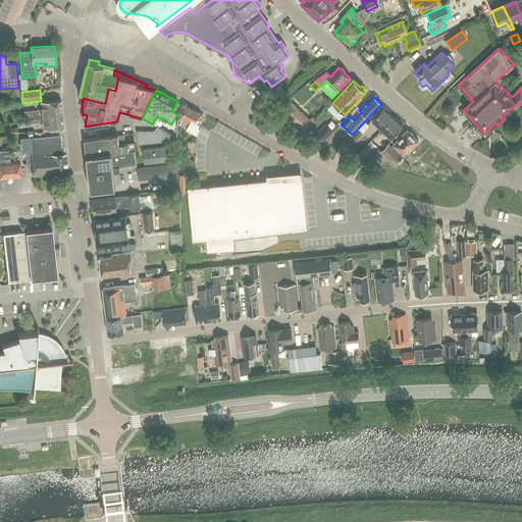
[(286,112),(294,104),(290,100),(281,108),(286,112)]
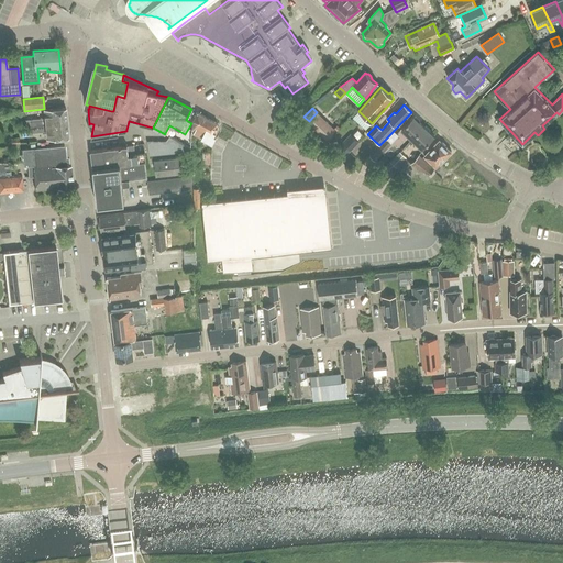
[(44,119),(29,120),(30,128),(66,123),(65,109),(43,111),(44,119)]
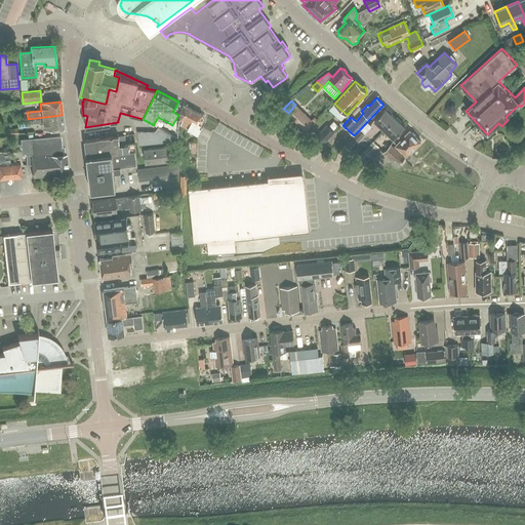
[(189,122),(195,111),(185,106),(180,114),(179,125),(184,127),(188,129),(191,123),(189,122)]
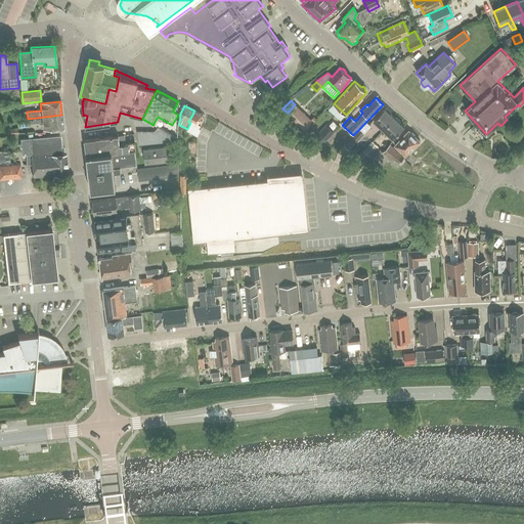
[(384,129),(394,118),(390,114),(391,113),(387,108),(386,110),(385,108),(374,121),(384,129)]
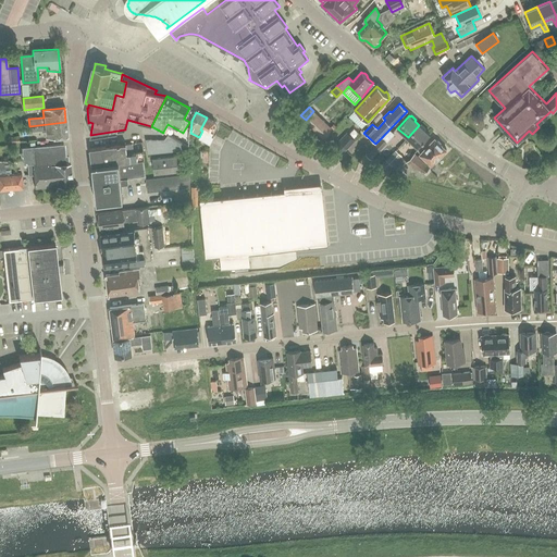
[(209,143),(213,136),(211,135),(214,128),(212,127),(215,123),(207,118),(200,130),(202,131),(199,137),(209,143)]
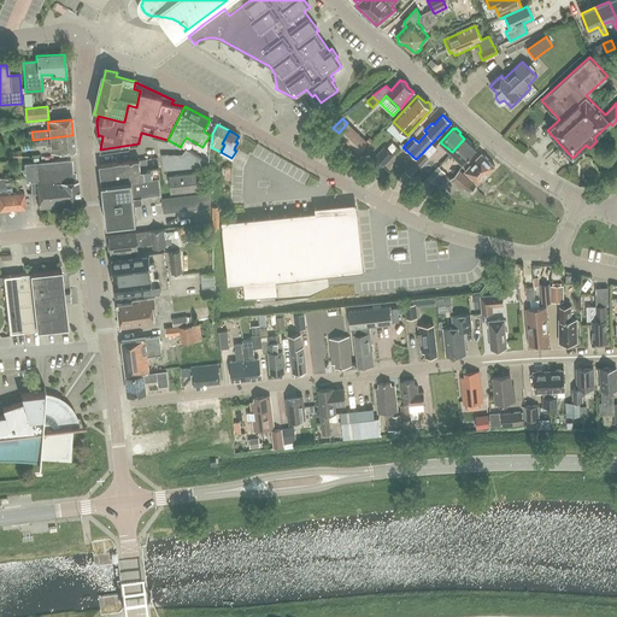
[(357,133),(348,142),(359,153),(369,144),(357,133)]
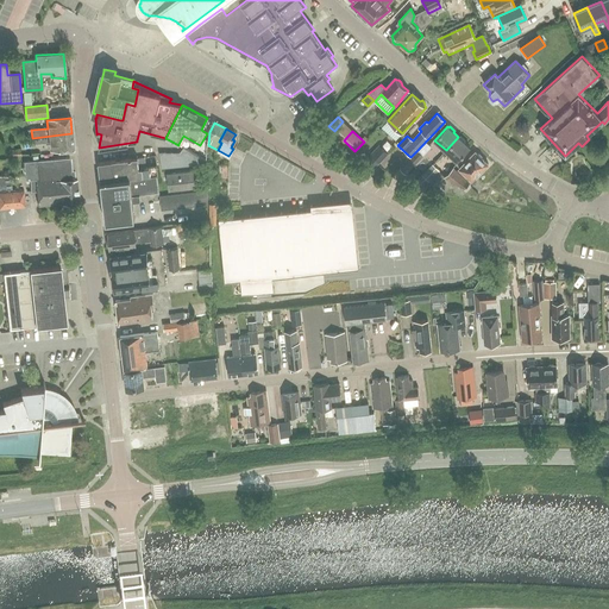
[(71,133),(32,138),(32,145),(49,143),(50,151),(74,149),(71,133)]
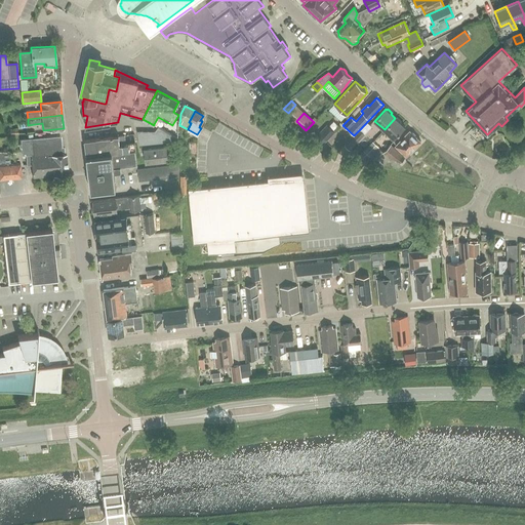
[(394,138),(405,127),(400,123),(401,122),(397,118),(396,119),(395,118),(385,129),(394,138)]
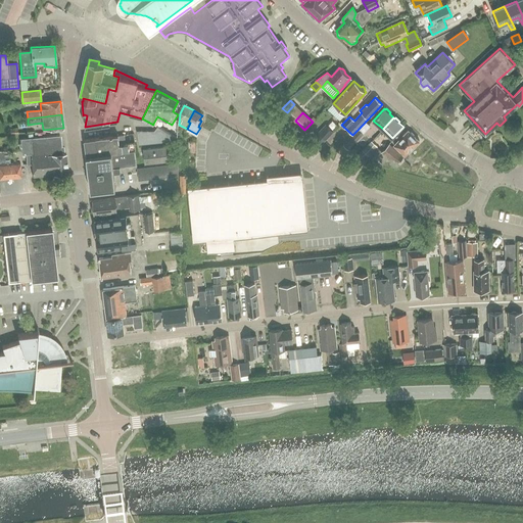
[(333,133),(325,125),(317,134),(325,141),(333,133)]
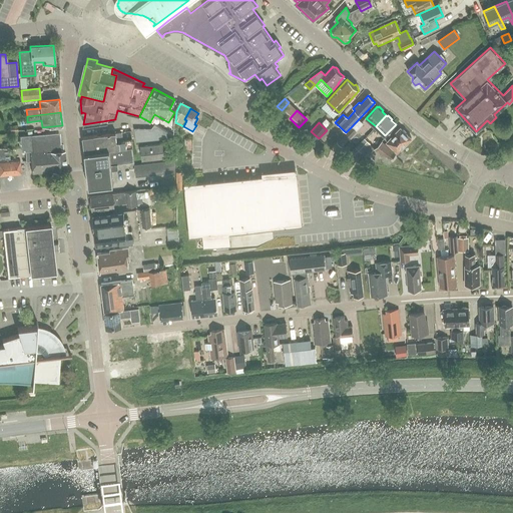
[(151,128),(134,128),(136,141),(170,138),(172,135),(154,124),(151,128)]
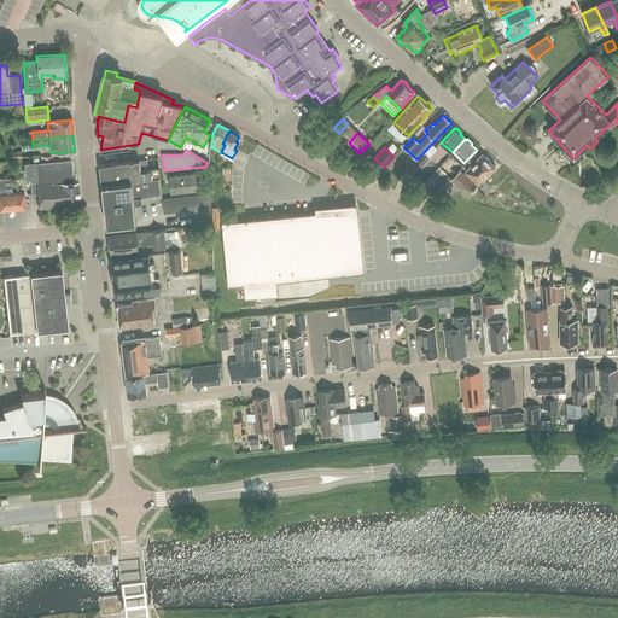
[(414,164),(419,169),(429,158),(423,153),(414,164)]
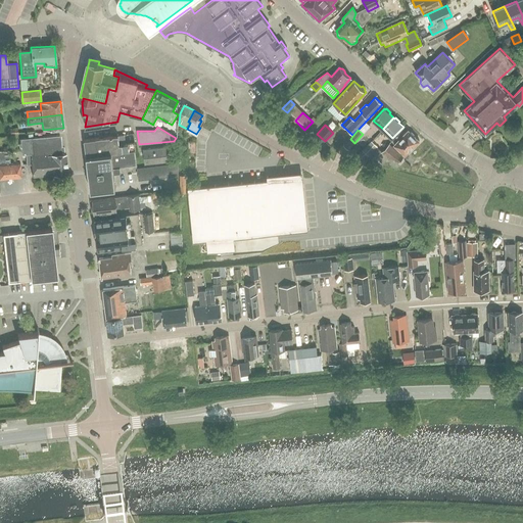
[(406,155),(419,141),(414,136),(414,134),(412,132),(410,132),(409,131),(394,145),(406,155)]
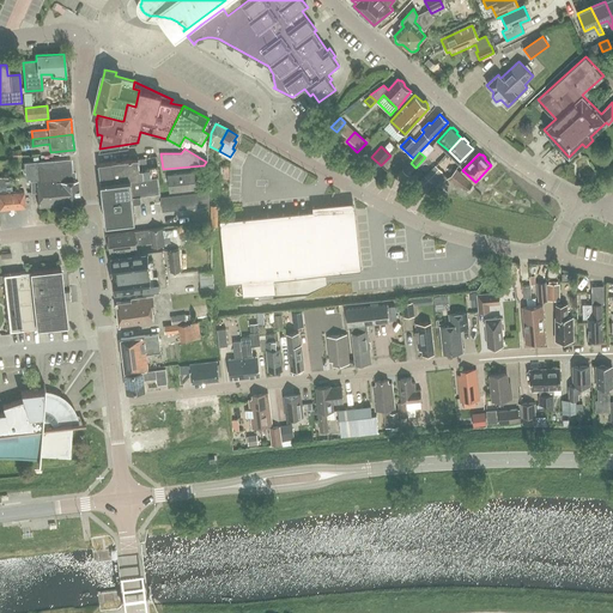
[(393,165),(399,171),(407,164),(400,158),(393,165)]
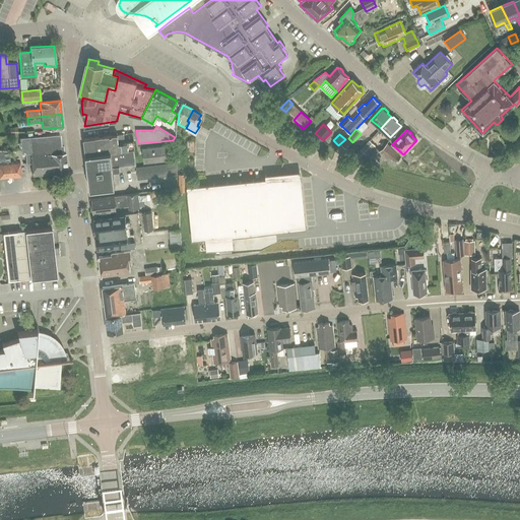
[(28,138),(20,139),(21,154),(25,154),(26,165),(31,164),(33,176),(63,174),(68,173),(66,152),(61,153),(61,150),(60,146),(59,135),(34,137),(34,138),(33,138),(28,138)]
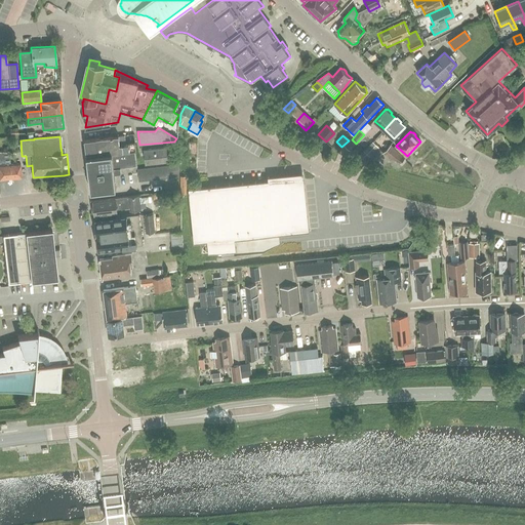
[(87,156),(135,151),(136,151),(135,144),(128,145),(126,145),(125,137),(119,137),(119,136),(85,140),(87,156)]
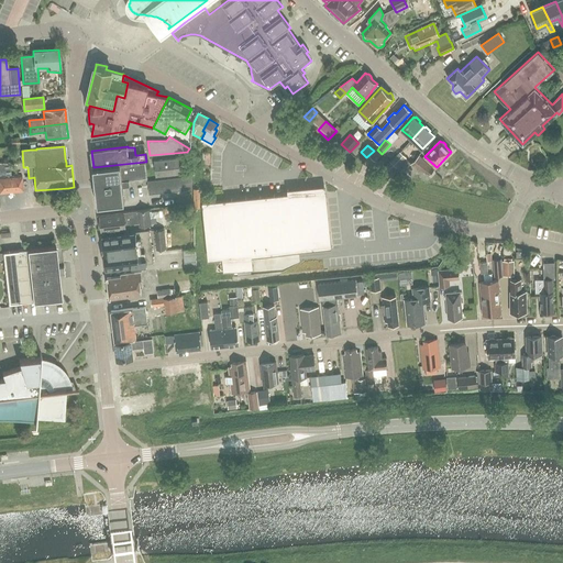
[(419,155),(411,163),(429,175),(434,169),(419,155)]
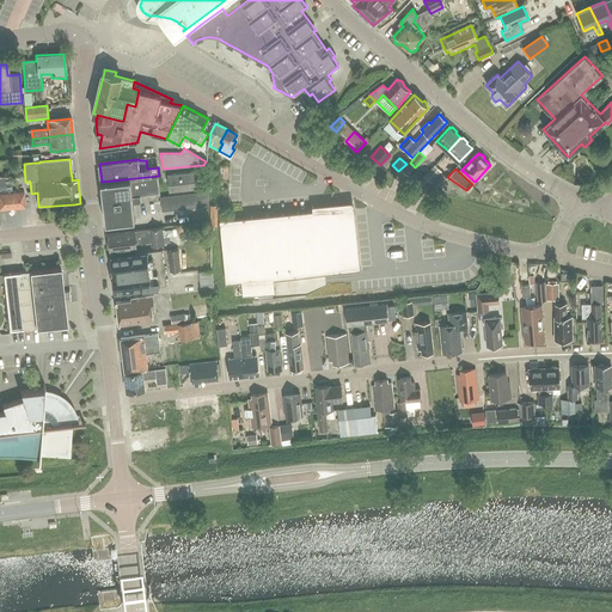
[(197,187),(195,171),(169,173),(170,190),(197,187)]
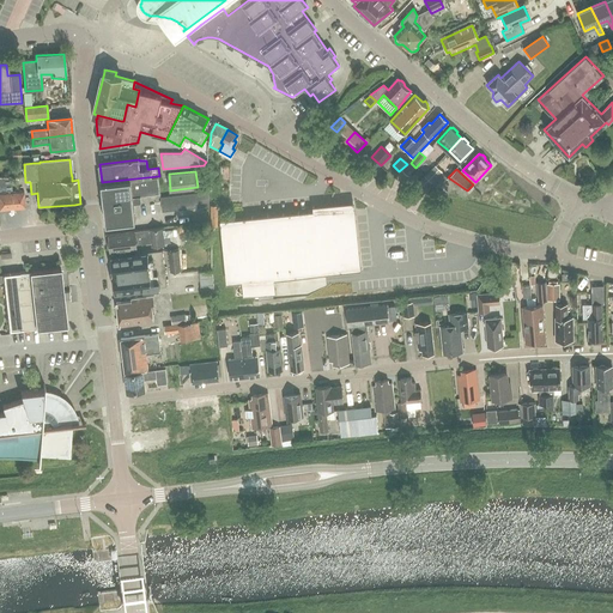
[(442,173),(432,183),(437,188),(448,177),(442,173)]
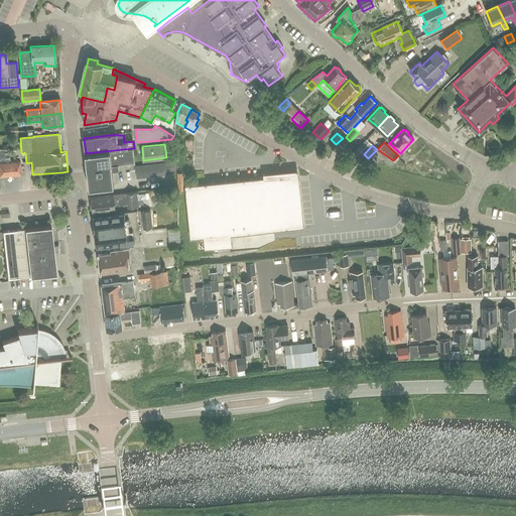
[(0,177),(21,175),(20,161),(18,162),(18,159),(10,160),(9,148),(0,148),(0,177)]
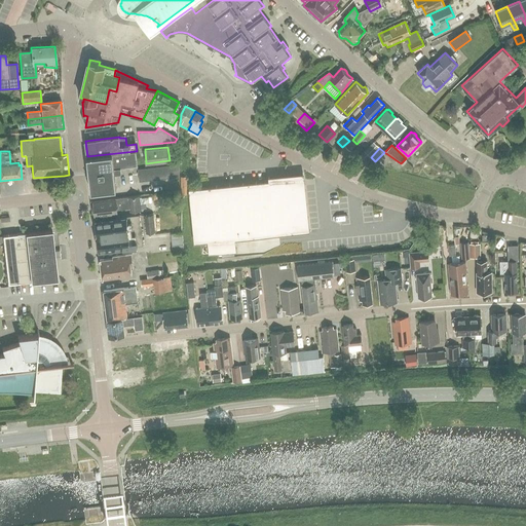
[(91,192),(94,192),(117,189),(115,175),(121,174),(121,167),(138,165),(136,151),(87,156),(91,192)]
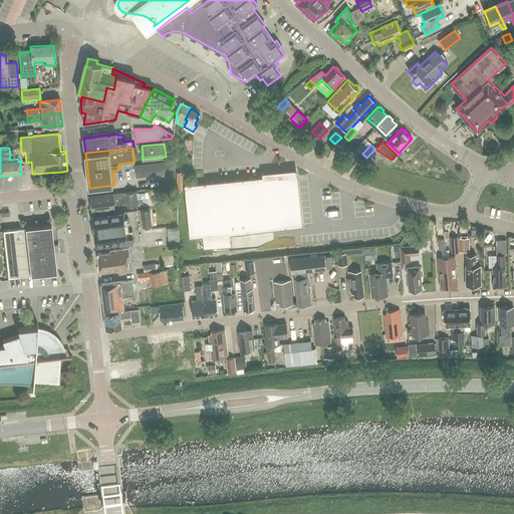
[(174,160),(135,165),(137,177),(175,172),(174,160)]
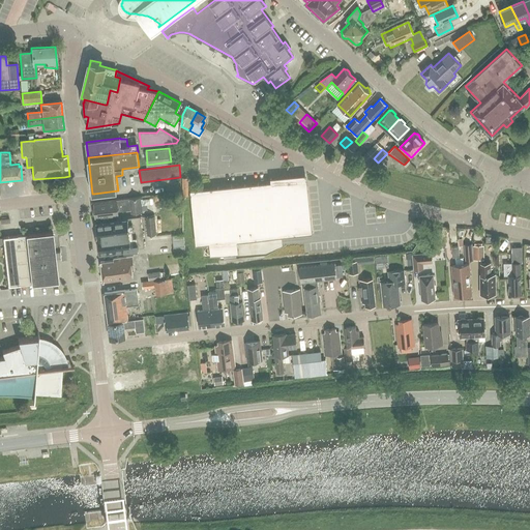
[(298,180),(190,190),(197,243),(210,242),(211,254),(232,252),(231,240),(312,232),(311,219),(302,219),(298,180)]
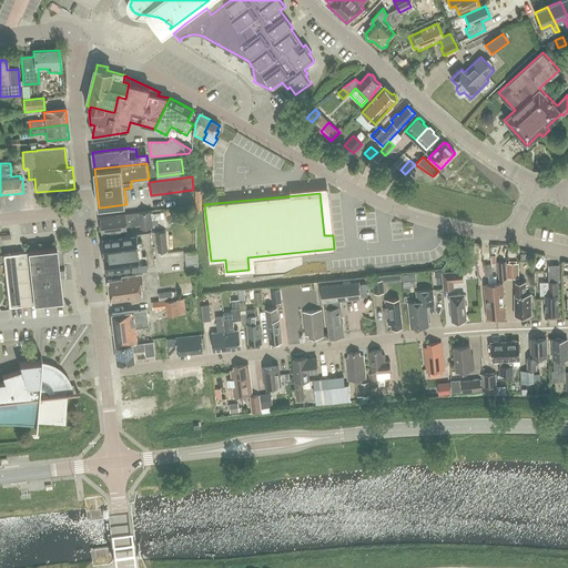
[(125,214),(100,217),(102,235),(128,232),(127,227),(140,225),(140,230),(153,227),(151,212),(125,214)]
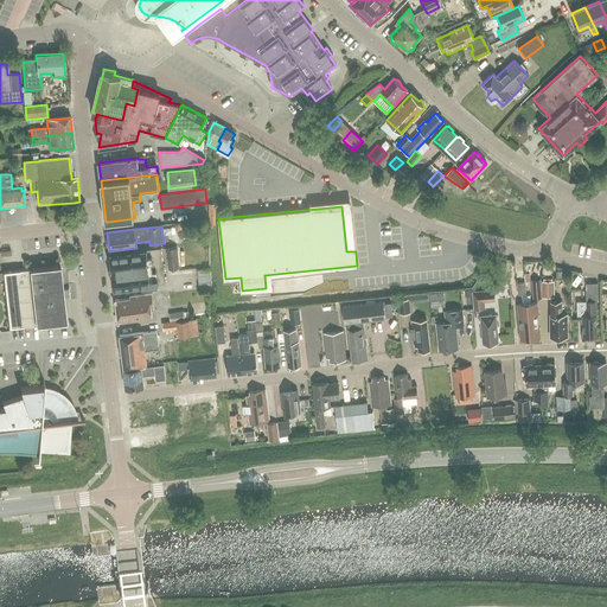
[(179,268),(177,247),(166,248),(168,269),(179,268)]
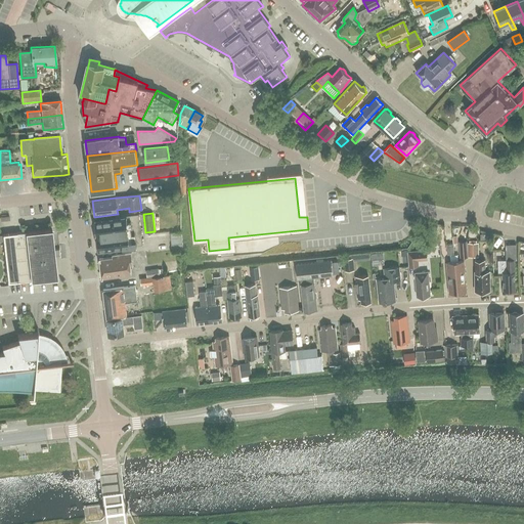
[(99,249),(142,244),(138,214),(95,219),(99,249)]
